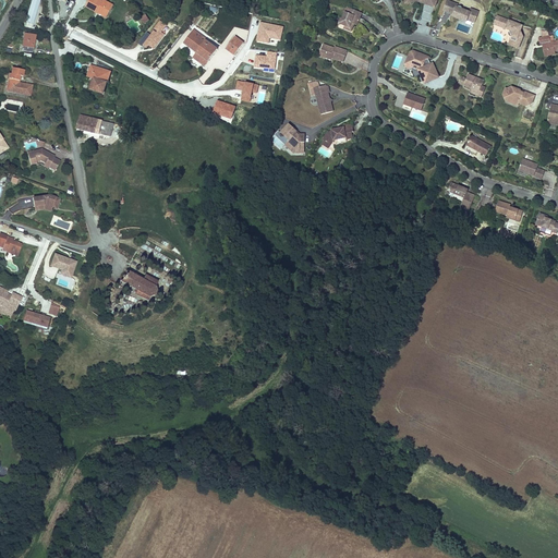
[(34,26),(40,1),(35,0),(32,0),(25,24),(34,26)]
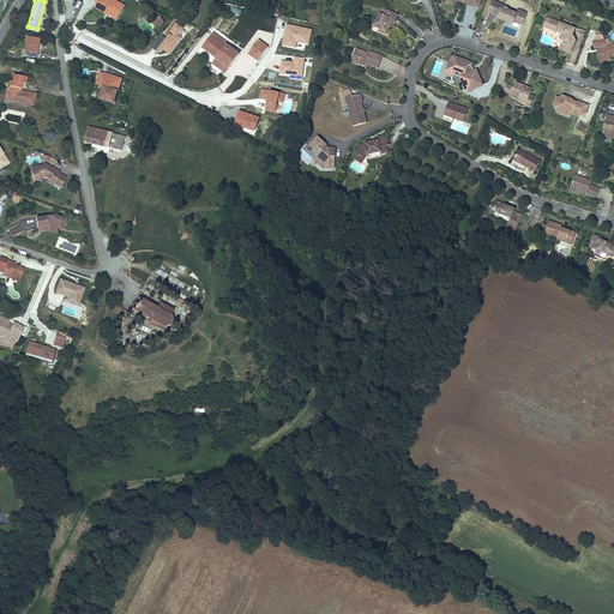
[(106,13),(108,10),(120,16),(126,4),(118,0),(113,0),(113,1),(112,0),(97,0),(95,7),(106,13)]
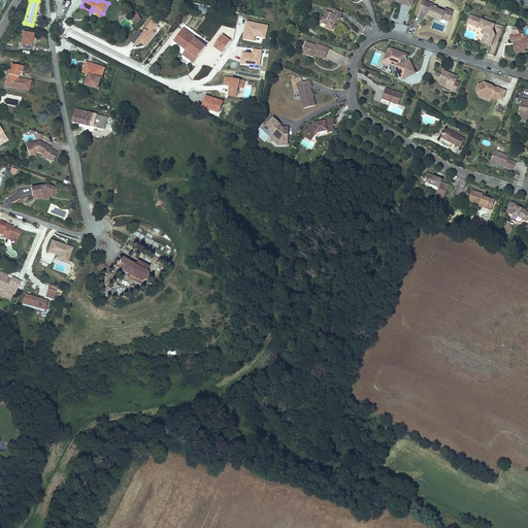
[(434,13),(433,15),(433,17),(440,20),(440,18),(447,20),(449,13),(450,14),(452,9),(444,7),(443,10),(435,7),(435,6),(435,5),(434,5),(433,5),(432,6),(431,5),(432,3),(424,0),(422,0),(419,8),(428,12),(429,11),(434,13)]
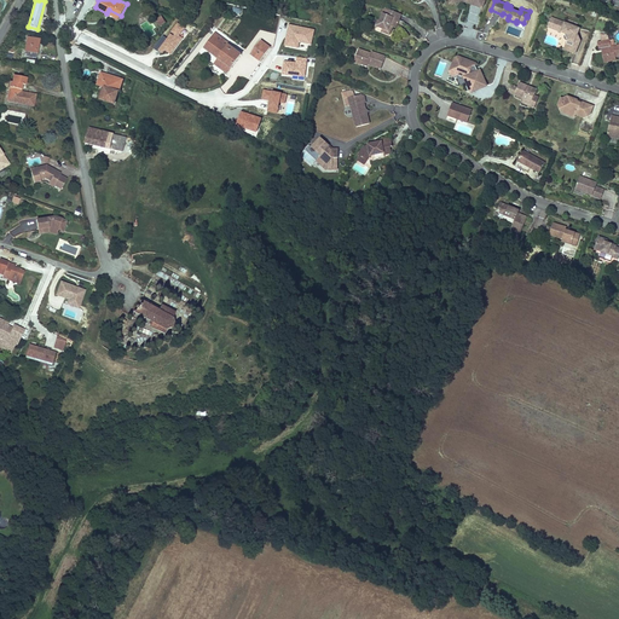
[(394,17),(395,18),(398,12),(381,6),(376,19),(375,19),(372,24),(380,27),(385,29),(386,23),(389,24),(393,25),(394,21),(393,19),(394,17)]
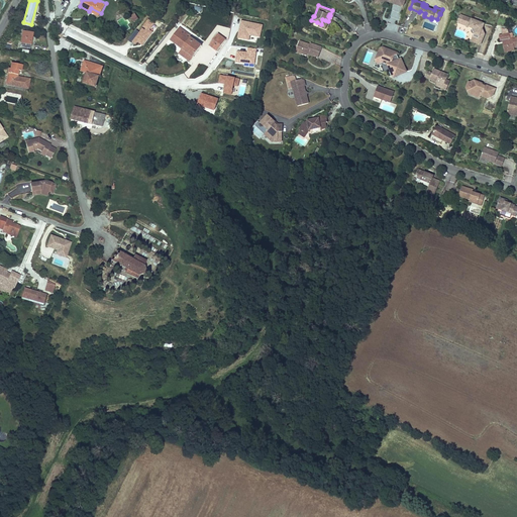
[(138,18),(135,12),(129,15),(133,21),(138,18)]
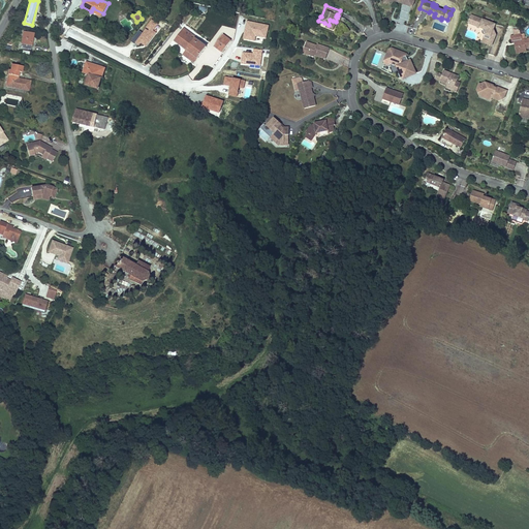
[(471,14),(468,21),(475,24),(475,26),(481,28),(484,27),(492,30),(495,24),(471,14)]
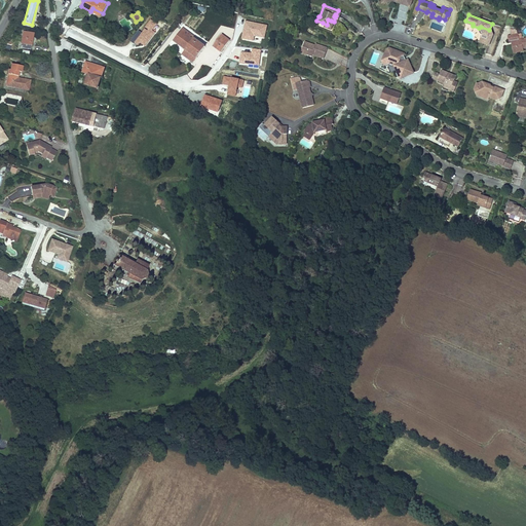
[(268,26),(246,21),(242,40),(254,42),(255,37),(265,39),(268,26)]
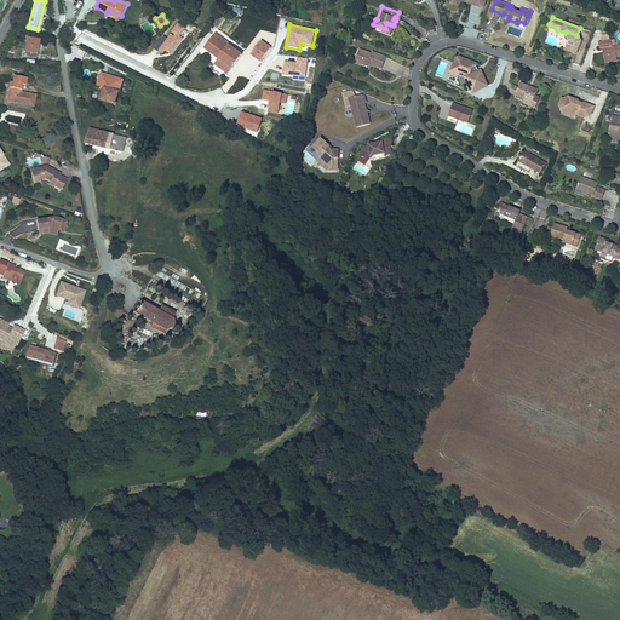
[(213,44),(211,47),(223,56),(217,64),(228,73),(242,52),(230,44),(225,50),(214,41),(219,35),(216,32),(210,41),(213,44)]
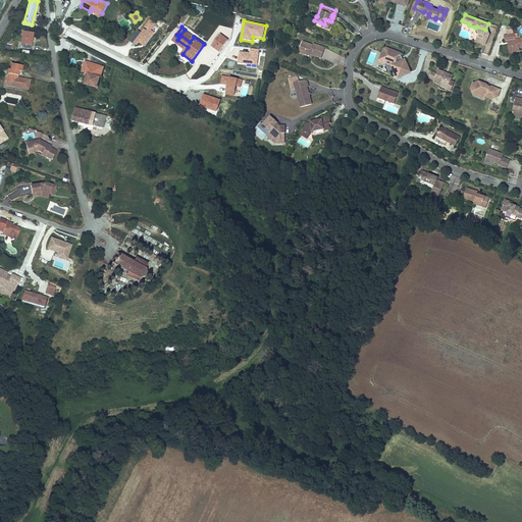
[(194,36),(185,30),(180,35),(190,42),(194,37),(194,36)]
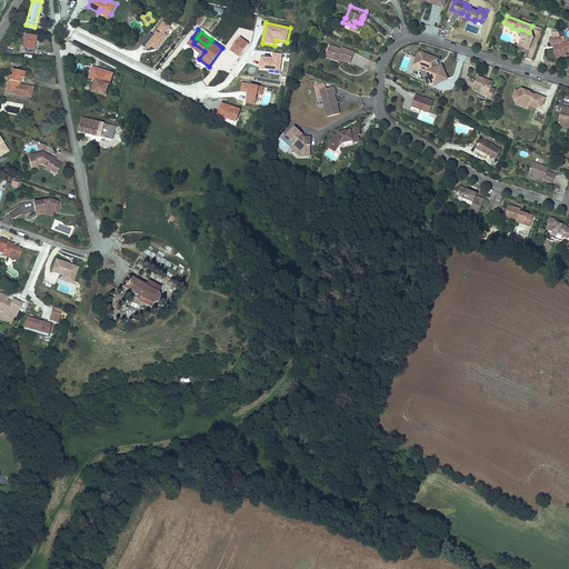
[(531,37),(528,36),(521,33),(520,36),(517,43),(527,48),(531,37)]
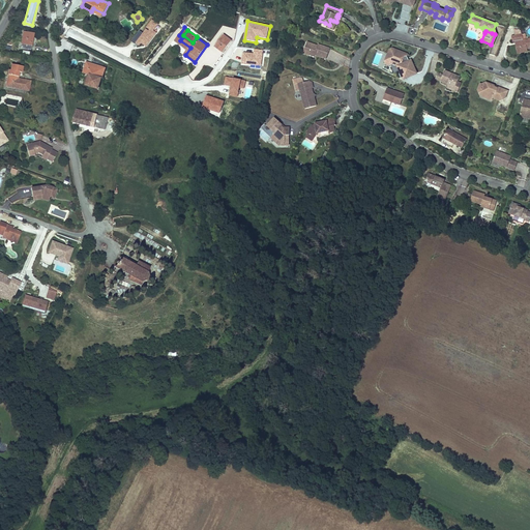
[(35,34),(24,32),(21,45),(22,45),(32,47),(33,47),(35,34)]
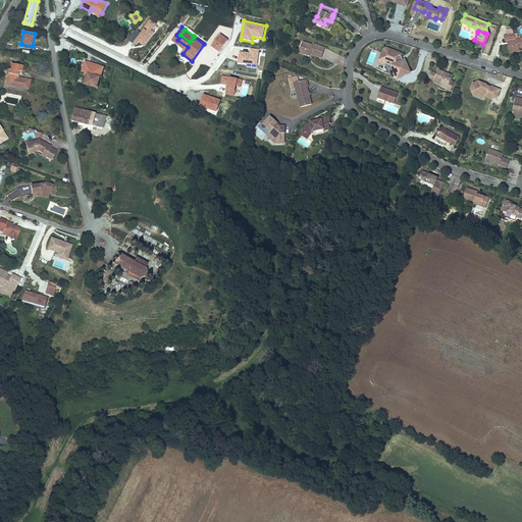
[(219,50),(228,39),(220,33),(211,45),(219,50)]
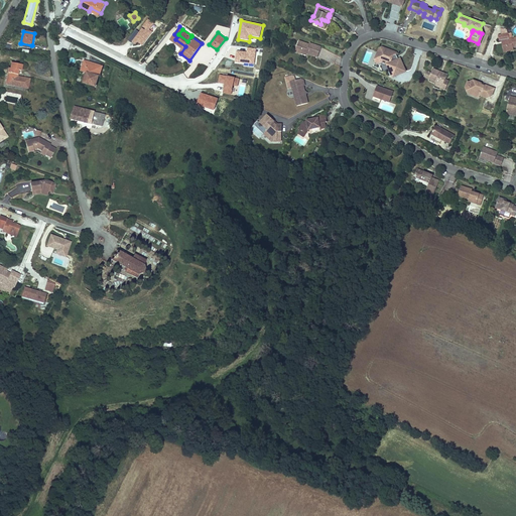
[(180,53),(185,46),(175,39),(177,36),(174,34),(170,40),(181,48),(178,52),(180,53)]
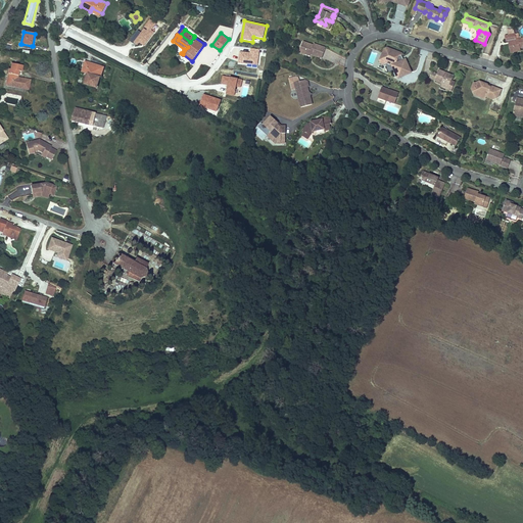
[(515,35),(505,35),(505,41),(508,41),(512,41),(513,49),(522,48),(522,47),(522,39),(516,40),(515,35)]
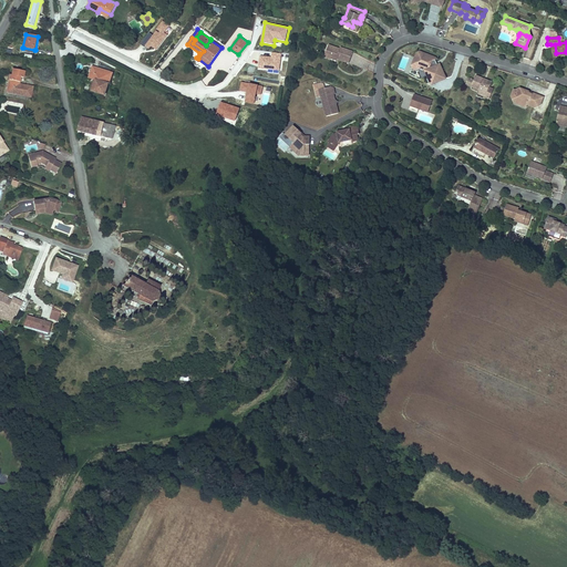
[(339,48),(327,43),(325,51),(331,53),(330,58),(334,59),(336,57),(336,55),(338,55),(337,58),(348,61),(351,50),(339,45),(339,48)]
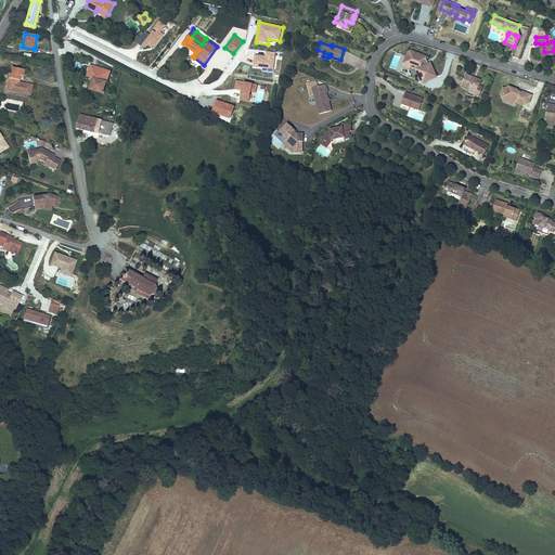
[(554,52),(554,50),(554,51),(544,52),(543,43),(539,43),(540,56),(551,55),(551,52),(554,52)]
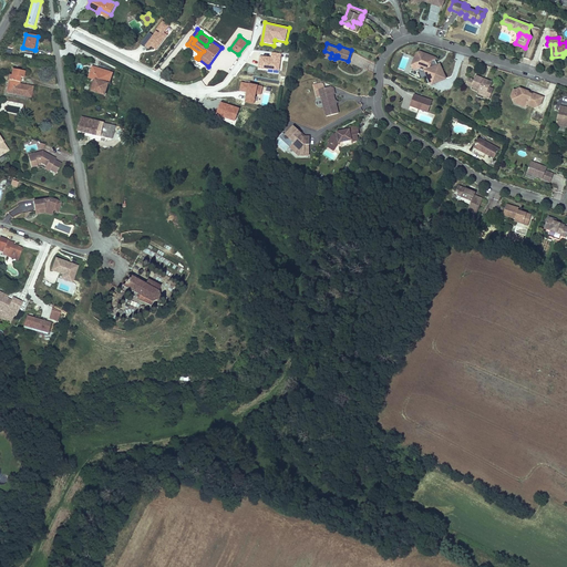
[(420,52),(416,54),(412,66),(413,70),(416,72),(420,71),(420,69),(425,71),(432,86),(449,80),(441,64),(437,65),(436,61),(439,61),(437,59),(420,52)]
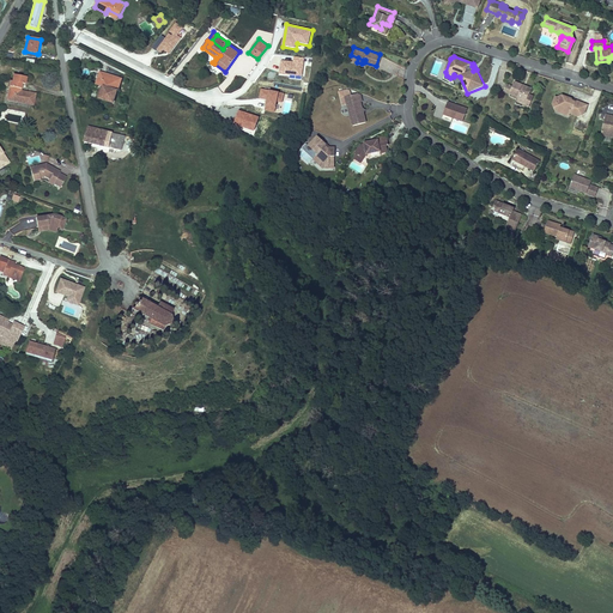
[(280,76),(303,78),(305,59),(295,58),(293,62),(281,61),(280,76)]
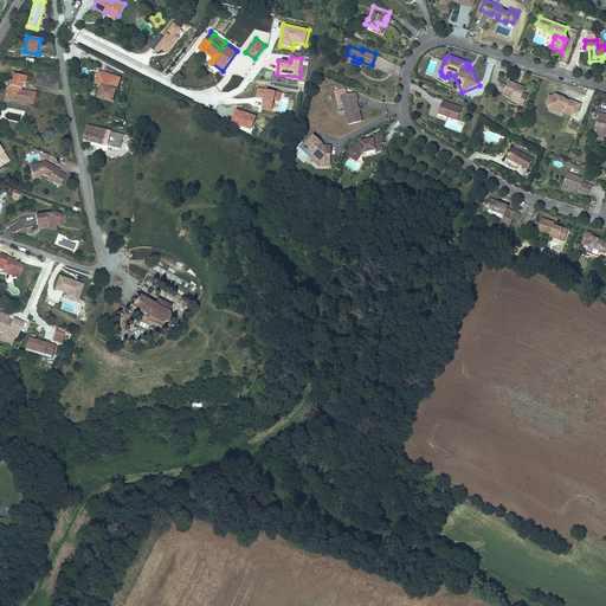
[(432,76),(436,66),(440,68),(443,60),(432,57),(426,73),(432,76)]
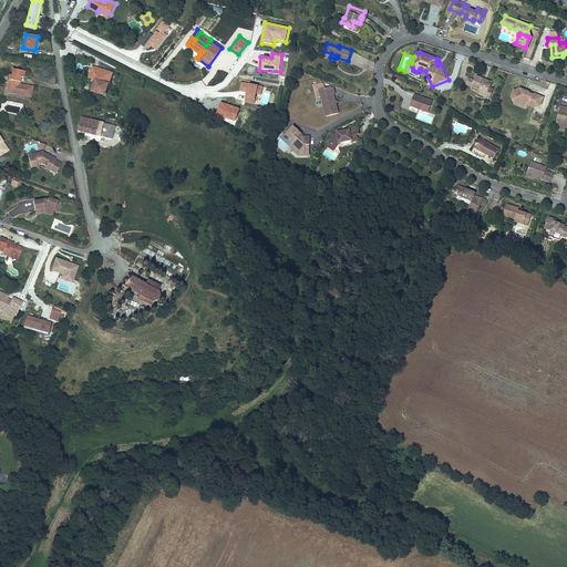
[(93,66),(90,78),(94,79),(96,80),(93,91),(106,95),(113,73),(93,66)]
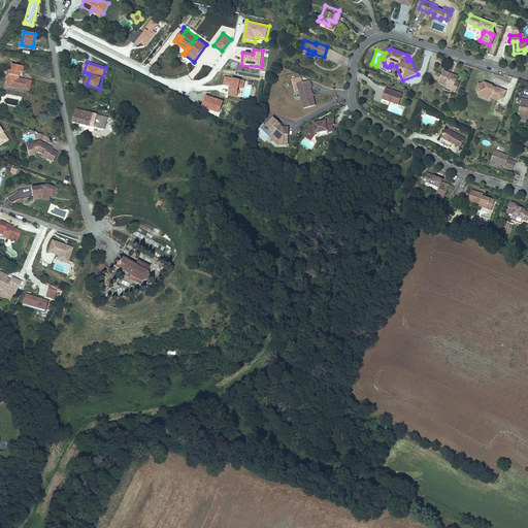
[(24,65),(11,63),(10,69),(9,68),(5,86),(29,90),(31,79),(19,77),(20,71),(23,71),(24,65)]
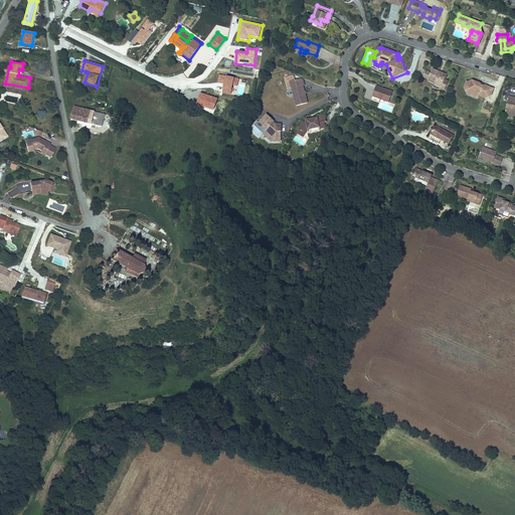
[(434,69),(432,73),(428,79),(437,82),(444,86),(446,80),(448,75),(434,69)]
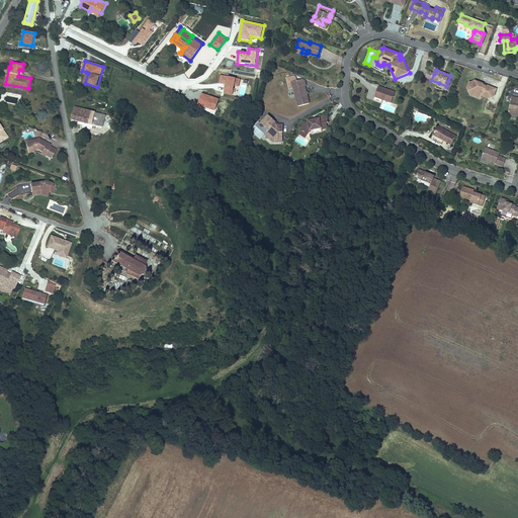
[(219,84),(224,84),(223,94),(234,96),(235,87),(239,87),(240,78),(220,76),(219,84)]
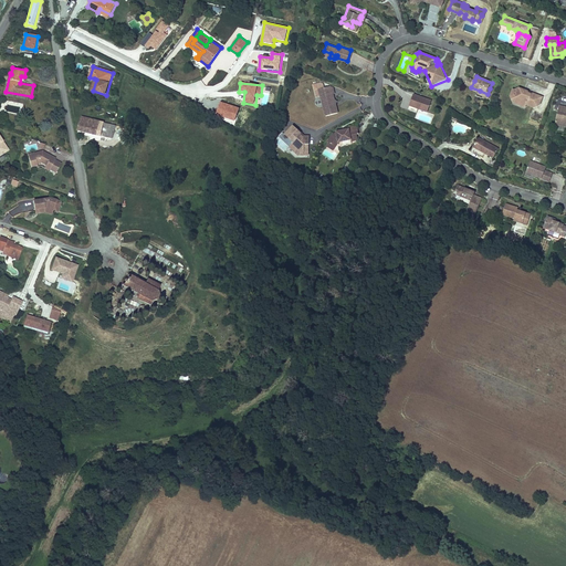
[(331,85),(327,84),(316,87),(325,114),(337,111),(335,104),(332,102),(333,98),(331,92),(333,92),(331,85)]
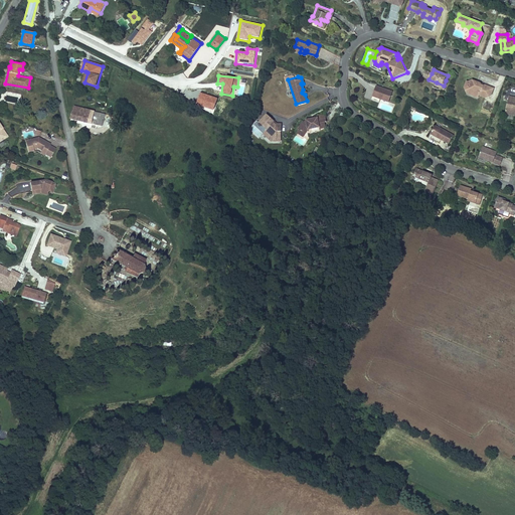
[(446,91),(449,81),(446,80),(444,86),(437,82),(435,87),(446,91)]
